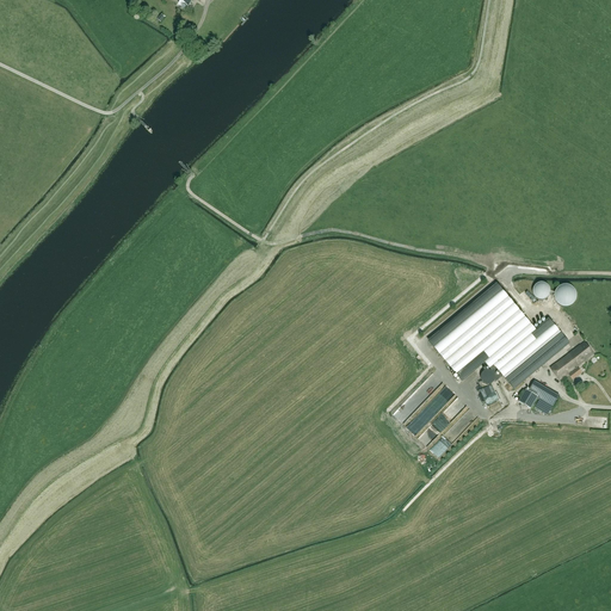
[(497,284),(429,341),(462,381),(485,363),(491,371),(481,380),(493,381),(495,382),(499,380),(503,376),(513,389),(531,374),(568,343),(549,320),(536,331),(497,284)]
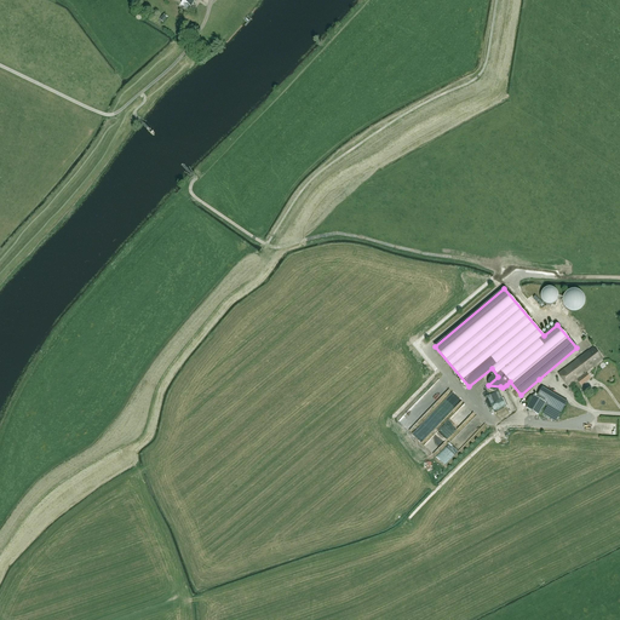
[(544,304),(547,305),(550,305),(552,305),(555,303),(556,300),(557,298),(557,296),(556,292),(555,291),(551,288),(549,288),(545,290),(543,291),(541,293),(540,296),(540,299),(541,302),(544,304)]
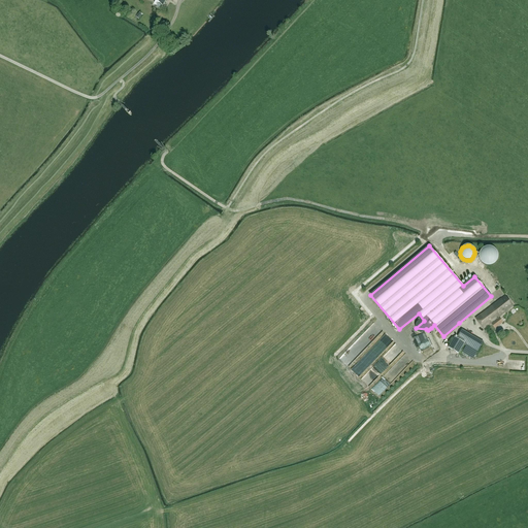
[(485,265),(488,266),(491,266),(494,265),(496,263),(497,261),(498,258),(498,255),(497,252),(495,250),(493,248),(490,246),(487,246),(484,248),(482,250),(480,253),(479,256),(479,259),(481,262),(483,264),(485,265)]
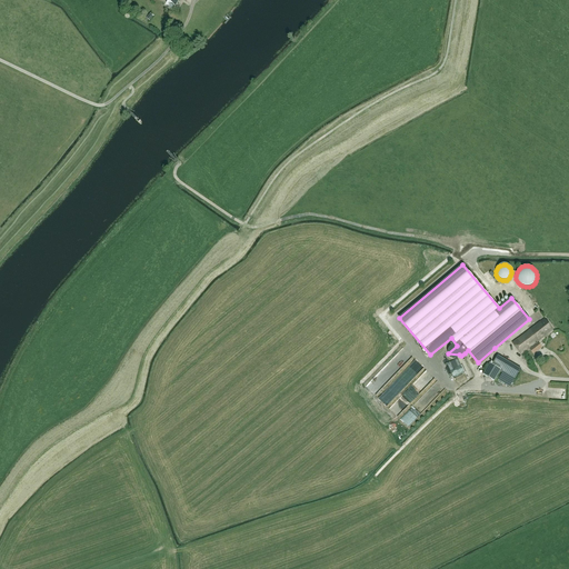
[(512,342),(520,353),(552,329),(545,318),(512,342)]
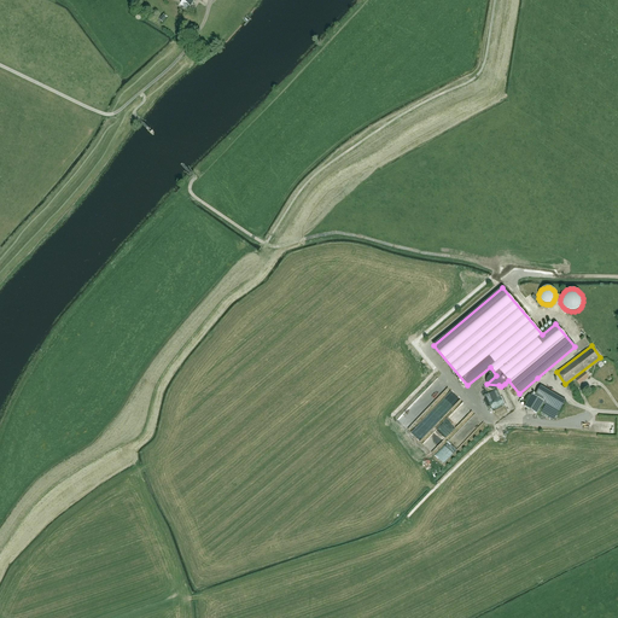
[(406,426),(447,386),(439,378),(397,419),(406,426)]
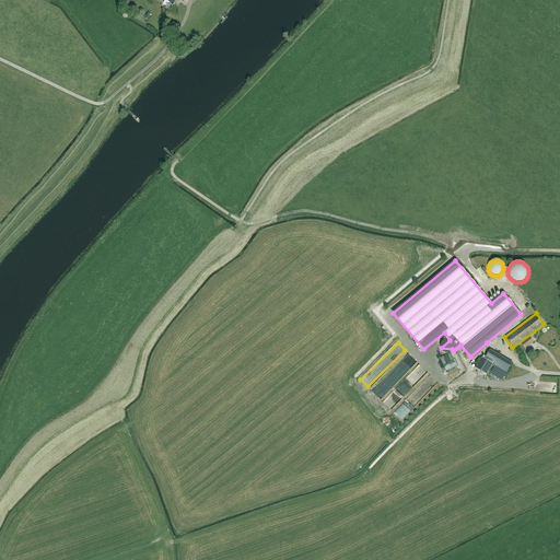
[(489,349),(483,359),(481,357),(475,369),(486,375),(493,364),(506,372),(512,362),(489,349)]
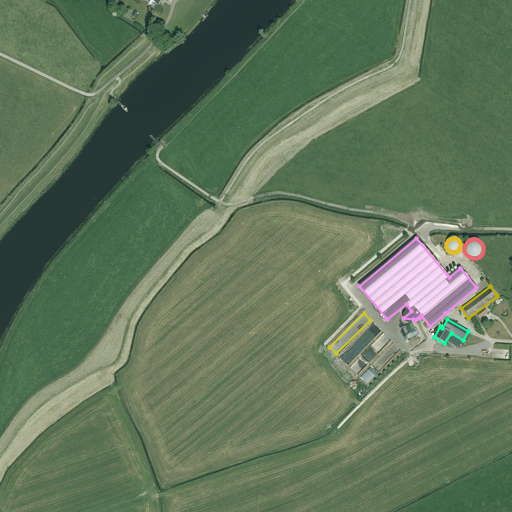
[(350,367),(357,374),(388,342),(384,338),(377,346),(378,346),(376,348),(377,349),(374,352),(372,350),(370,352),(367,349),(350,367)]
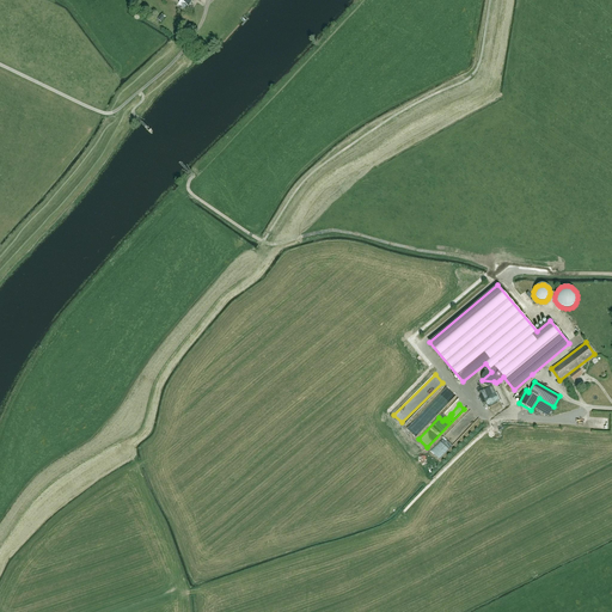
[(408,426),(415,434),(422,427),(418,422),(421,420),(417,416),(408,426)]
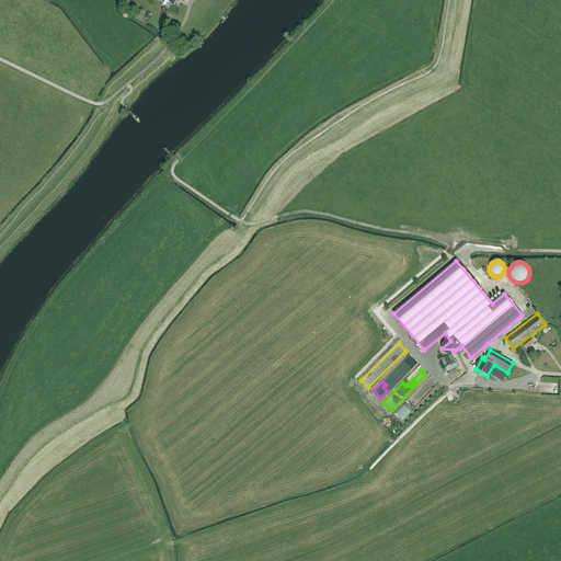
[(405,402),(395,412),(400,419),(411,409),(405,402)]
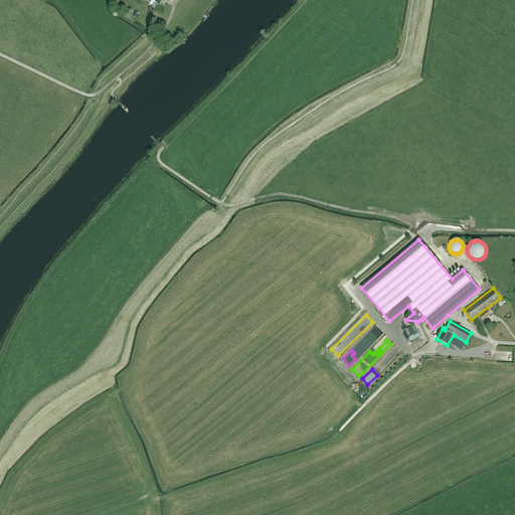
All buildings are outlined.
